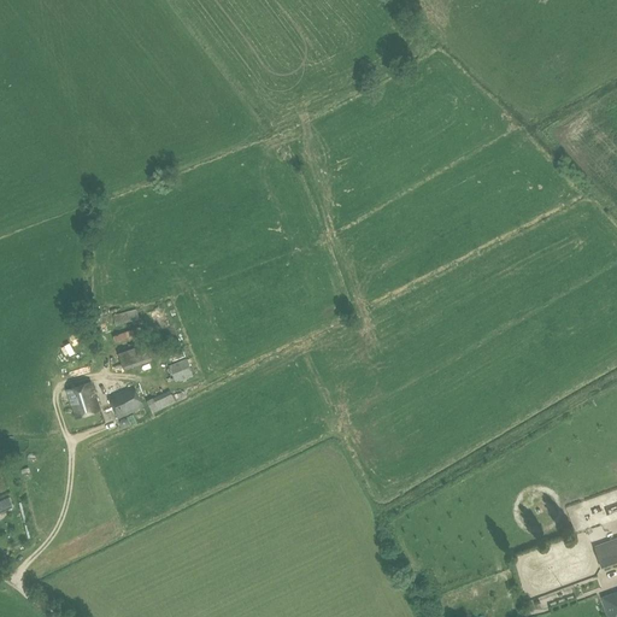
[(112,316),(115,325),(139,319),(136,309),(112,316)]
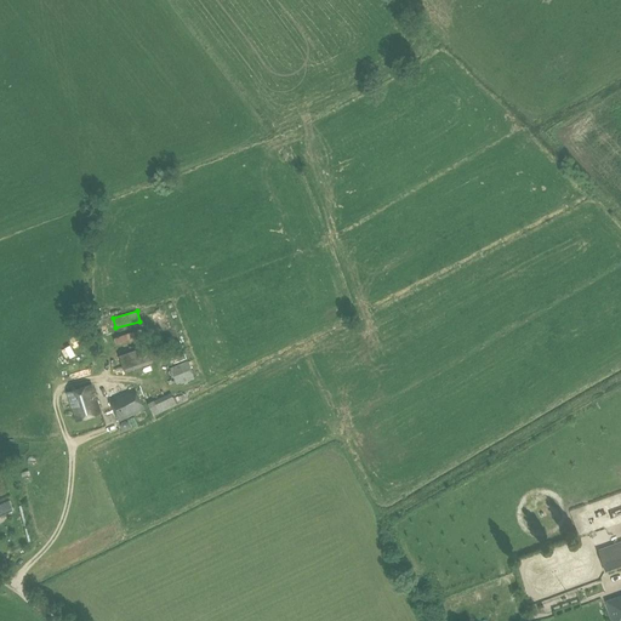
[(153,362),(147,346),(119,355),(125,371),(153,362)]
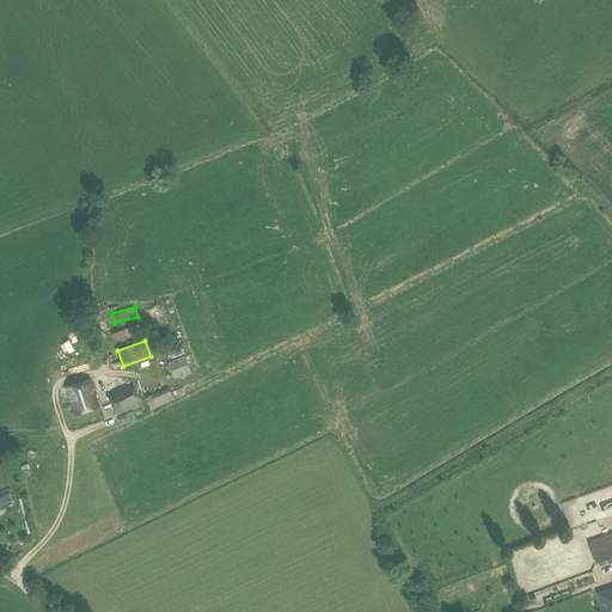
[(191,372),(184,355),(167,362),(175,379),(191,372)]
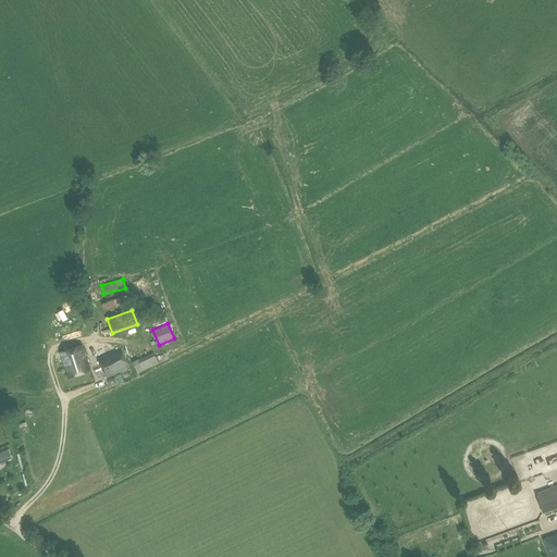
[(83,345),(60,351),(69,378),(90,370),(83,345)]
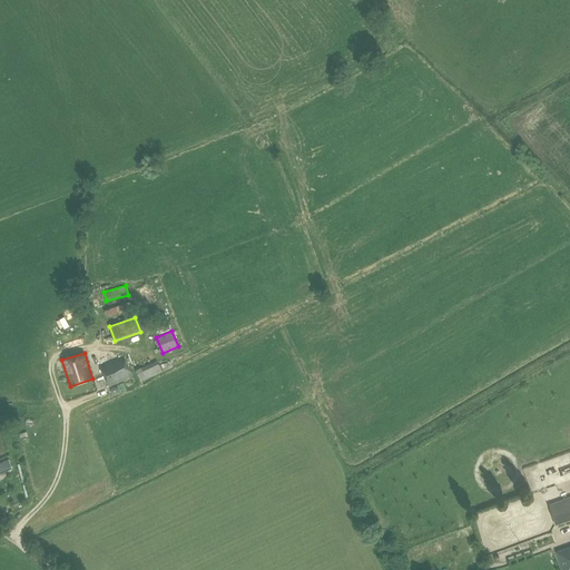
[(124,355),(99,366),(109,387),(134,375),(124,355)]
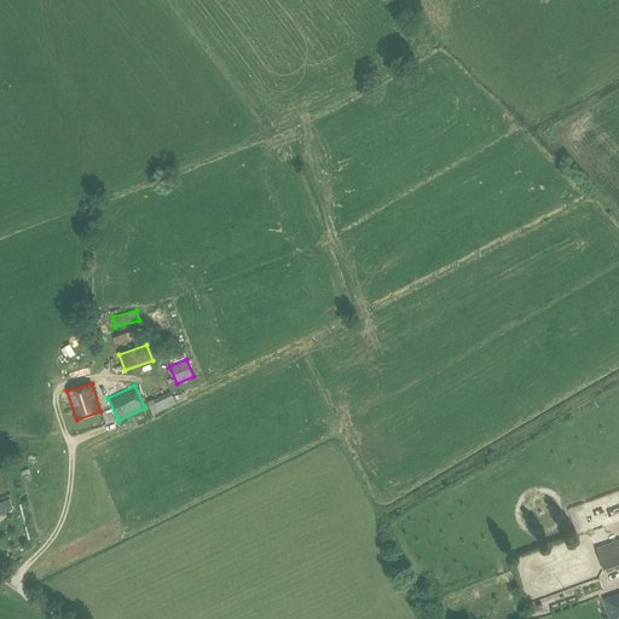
[(173,397),(171,391),(154,399),(148,403),(154,415),(177,404),(177,403),(187,398),(184,392),(173,397)]
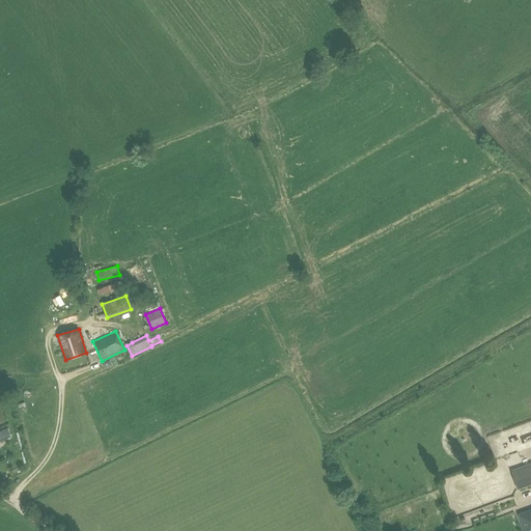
[(0,431),(0,441),(11,436),(7,428),(0,431)]
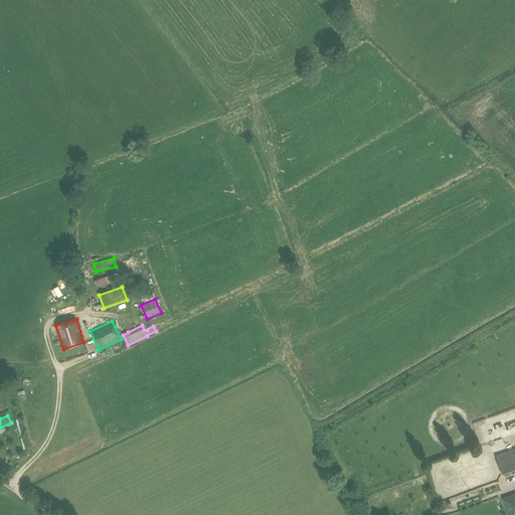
[(502,474),(514,469),(514,451),(496,458),(502,474)]
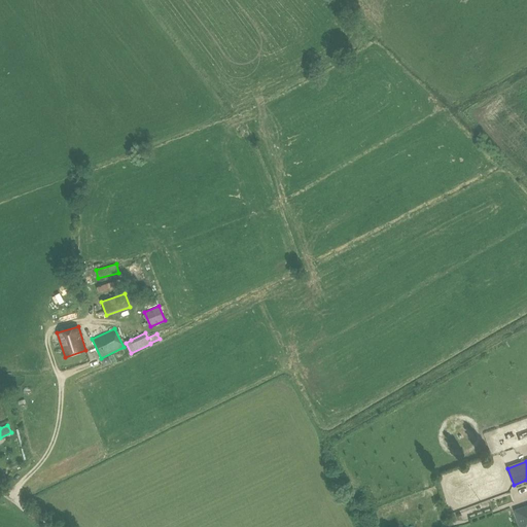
[(526,526),(526,508),(525,510),(525,507),(516,511),(521,526),(526,526)]
